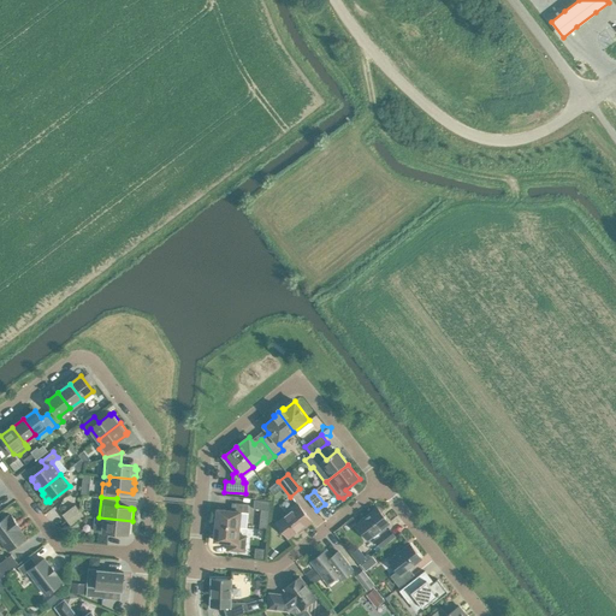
[(270,509),(270,501),(262,501),(255,499),(254,509),(270,510),(270,509)]
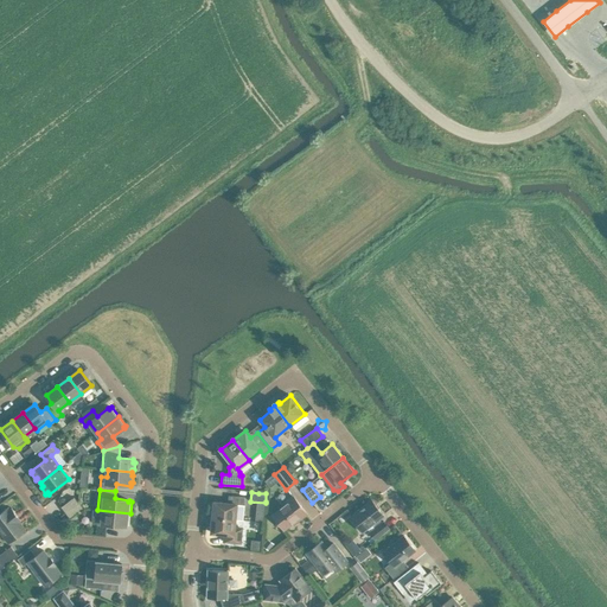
[(243,519),(246,497),(241,497),(229,496),(228,504),(215,502),(212,517),(236,519),(243,519)]
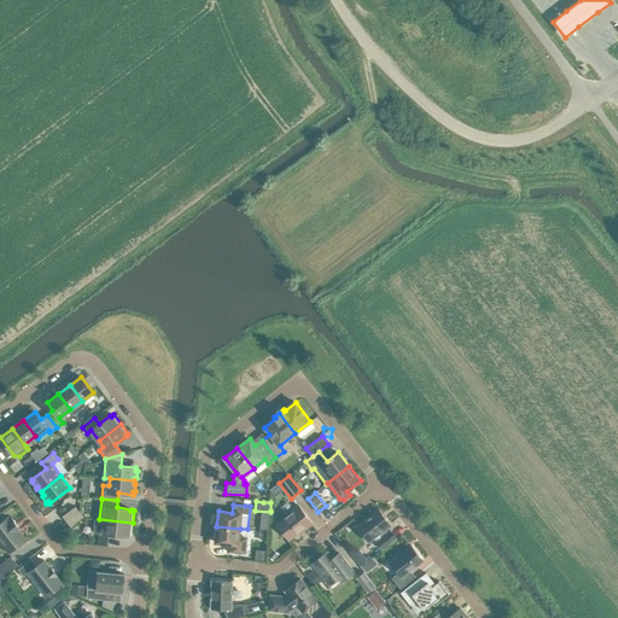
[(305,529),(313,524),(298,505),(291,511),(292,512),(278,524),(281,530),(289,540),(304,528),(305,529)]
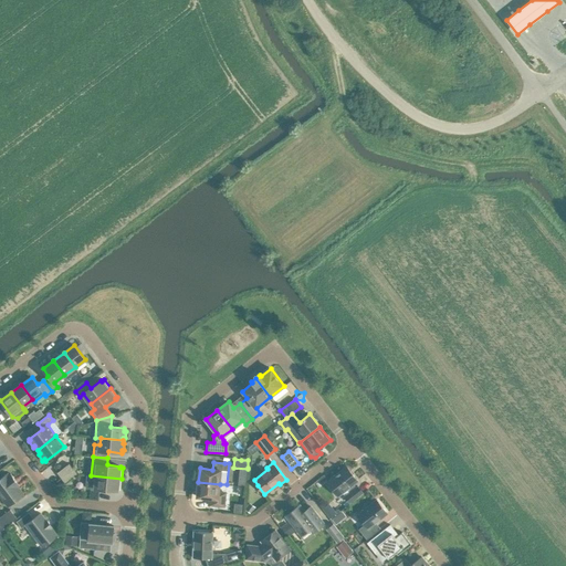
[(61,478),(73,469),(69,463),(58,472),(61,478)]
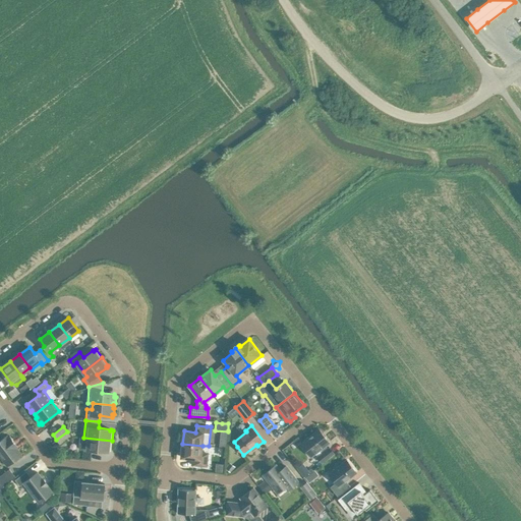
[(328,449),(326,446),(330,443),(319,429),(300,444),(311,457),(320,451),(322,453),(317,457),(323,463),(334,454),(330,448),(328,449)]
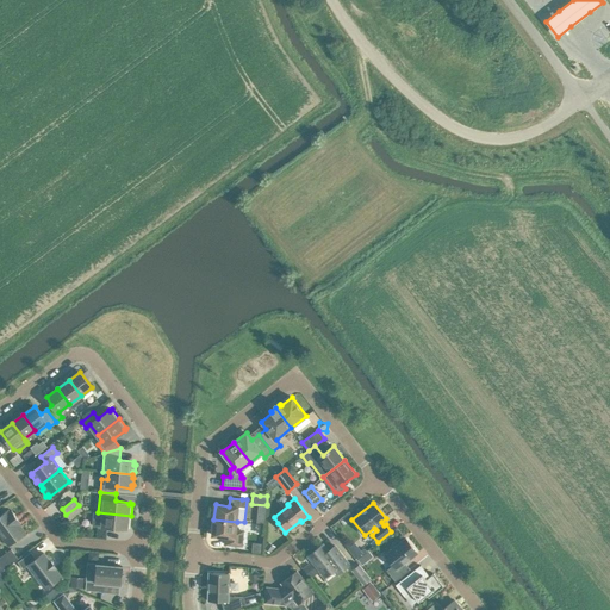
[(70,521),(83,511),(79,505),(66,515),(70,521)]
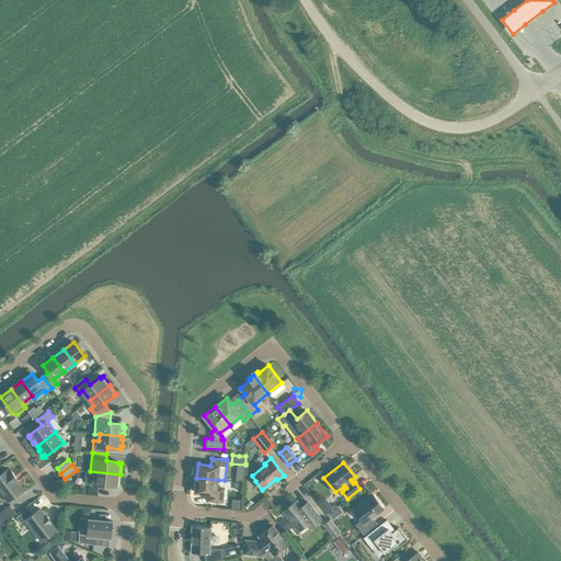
[(9,470),(8,468),(0,473),(0,491),(8,502),(24,490),(19,482),(20,481),(11,469),(9,470)]
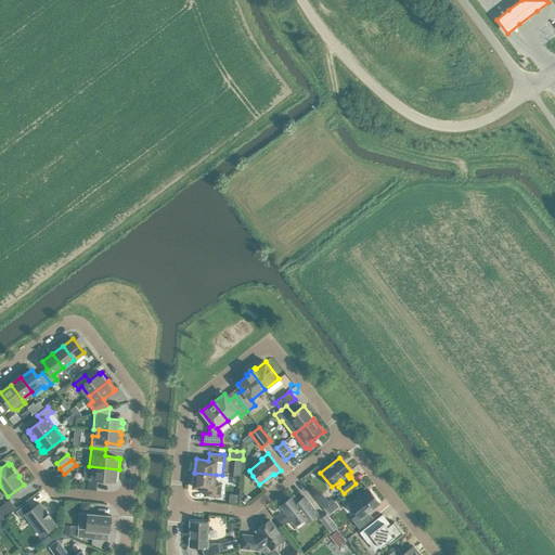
[(118,480),(119,469),(89,466),(86,466),(85,478),(115,481),(115,480),(118,480)]
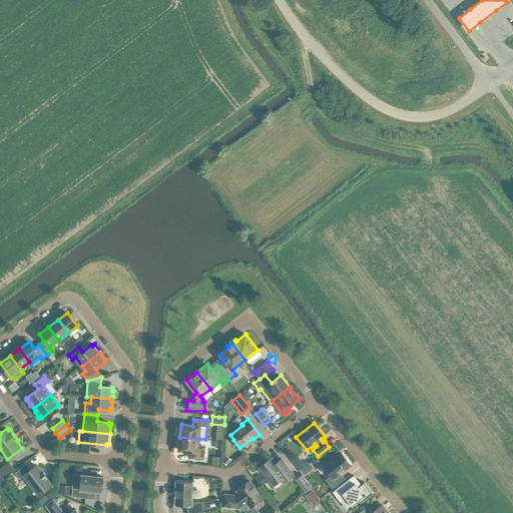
[(203,459),(204,449),(204,447),(198,446),(199,439),(179,437),(178,450),(190,451),(189,458),(203,459)]
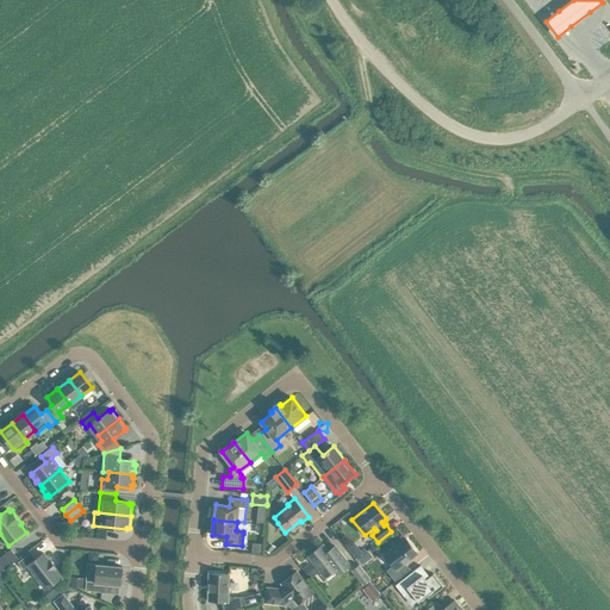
[(396,582),(400,577),(410,570),(405,562),(418,553),(406,539),(385,554),(393,565),(386,570),(396,582)]
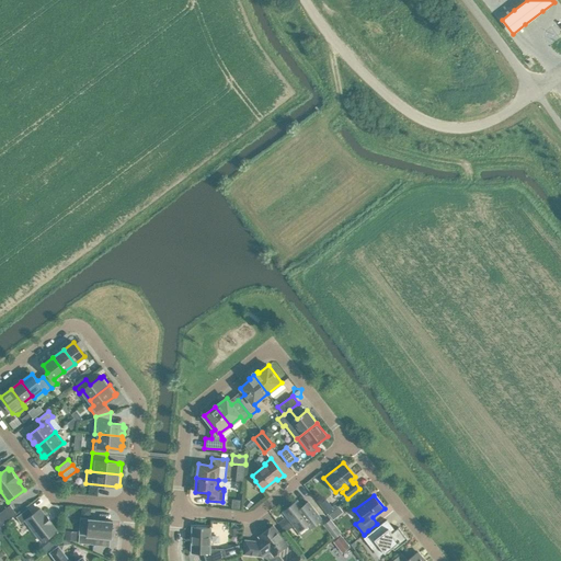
[(297,501),(283,512),(289,521),(298,530),(307,524),(310,528),(322,519),(315,511),(308,502),(302,506),(301,506),(297,501)]
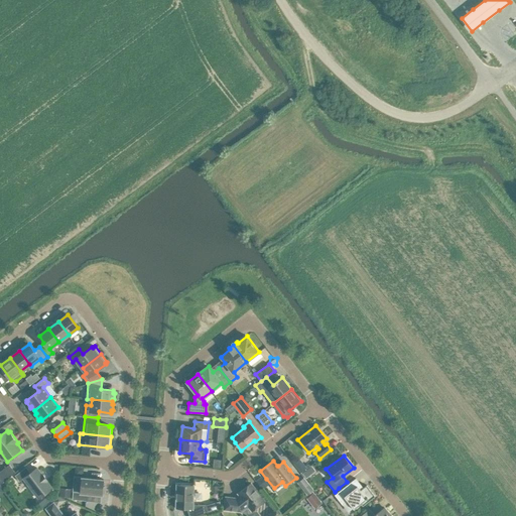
[(0,483),(15,473),(9,465),(0,471),(0,483)]
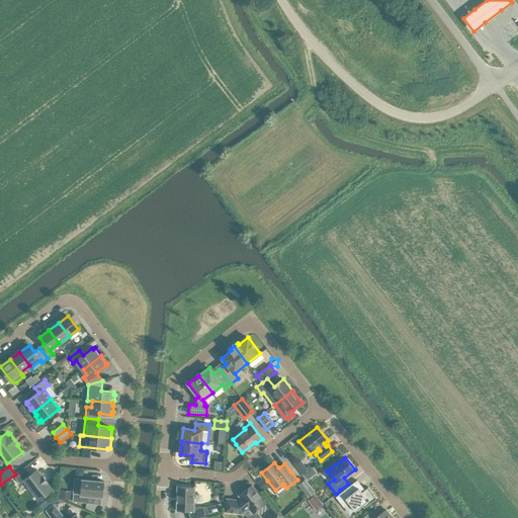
[(30,475),(26,468),(15,477),(20,483),(23,481),(38,501),(53,490),(37,469),(30,475)]
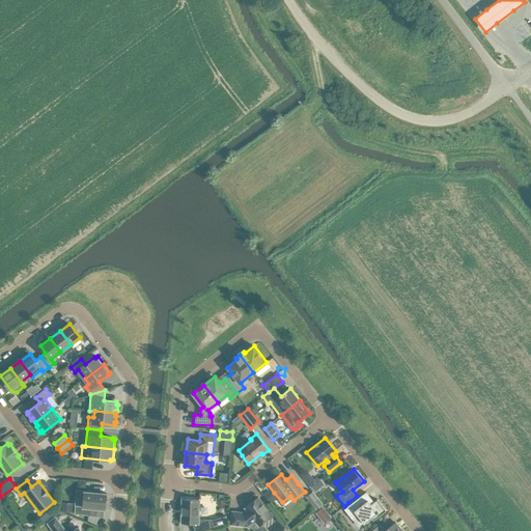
[(52,485),(56,492),(61,488),(56,482),(52,485)]
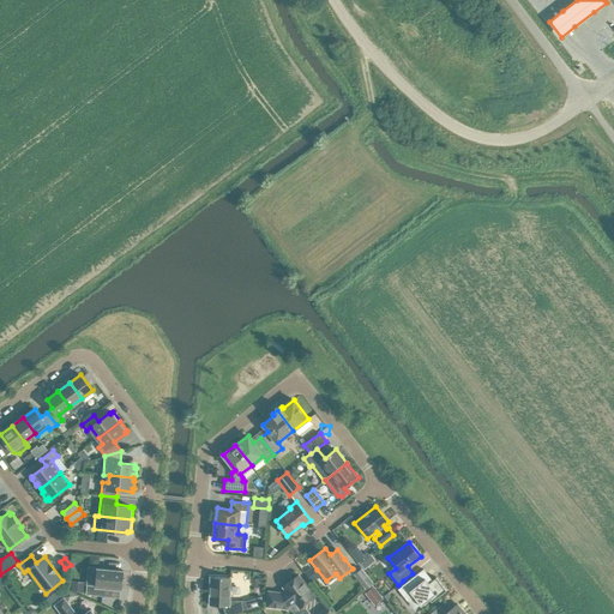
[(366,559),(360,563),(365,569),(369,564),(366,559)]
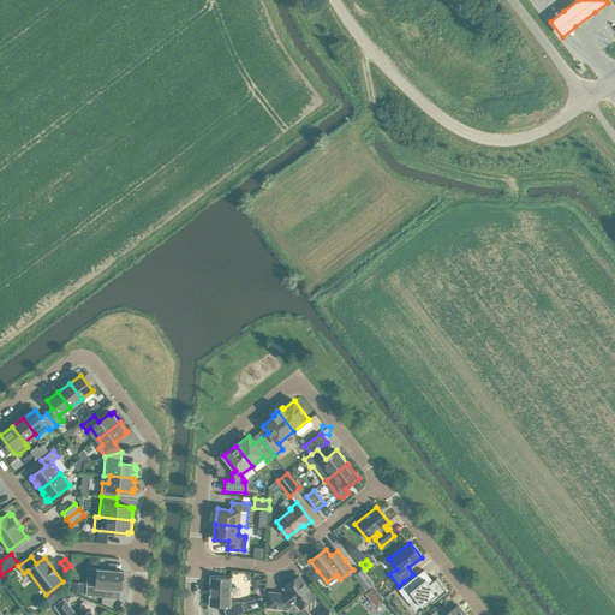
[(83,569),(82,580),(93,580),(94,571),(83,569)]
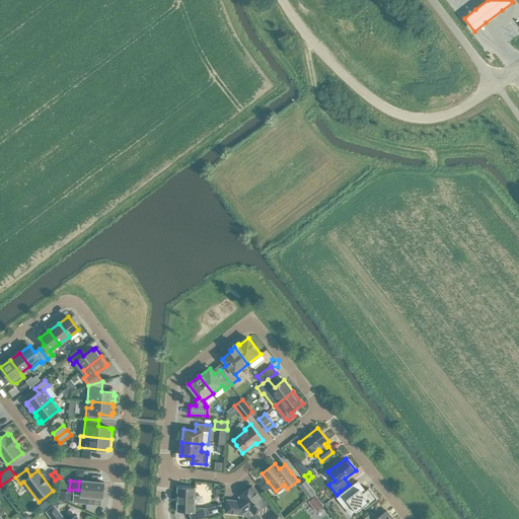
[(104,496),(105,490),(103,489),(104,483),(83,480),(81,495),(73,494),(73,502),(87,504),(87,496),(103,498),(103,496),(104,496)]
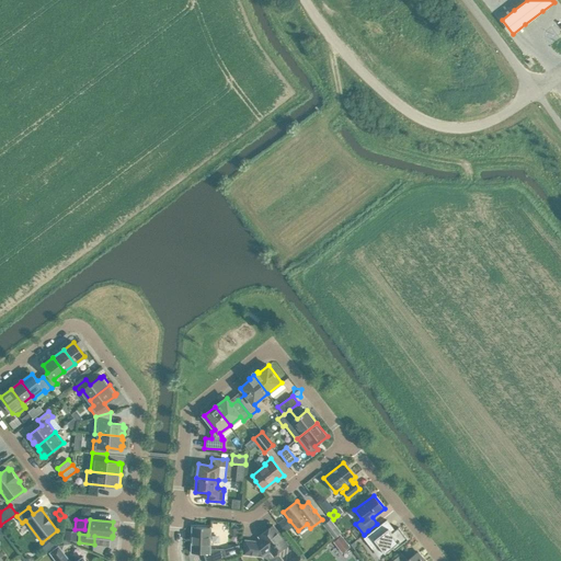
[(334,538),(341,533),(331,519),(324,525),(334,538)]
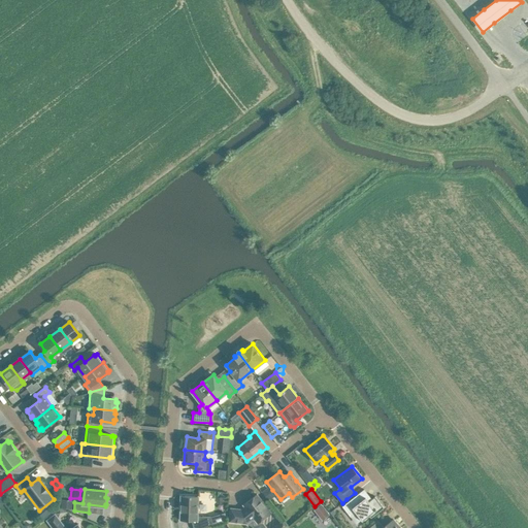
[(369,501),(362,492),(364,490),(364,489),(342,506),(356,523),(361,519),(362,521),(369,516),(371,518),(384,507),(375,496),(369,501)]
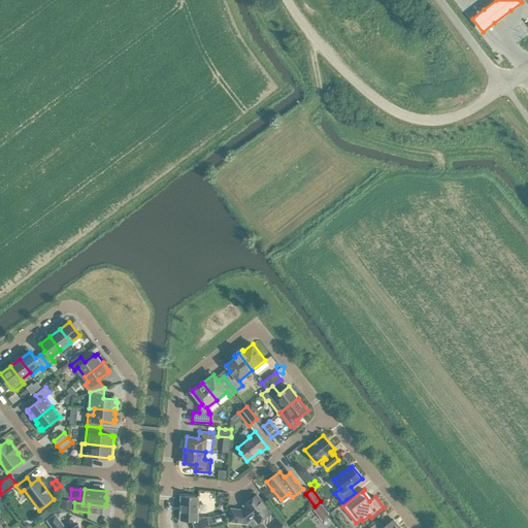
[(329,493),(321,499),(330,509),(338,503),(329,493)]
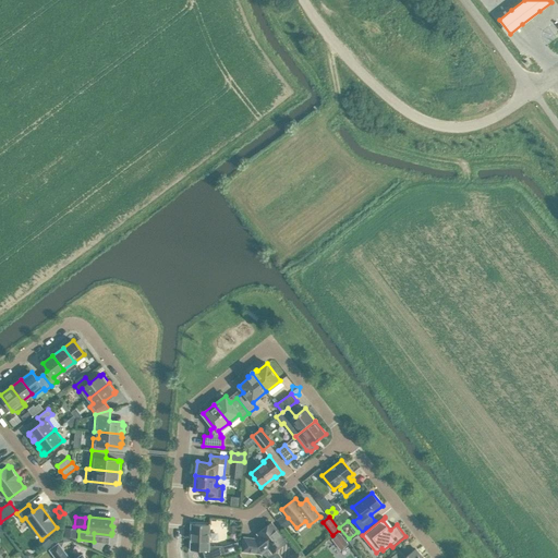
[(242,548),(242,552),(261,553),(268,547),(273,553),(287,542),(278,531),(271,522),(257,533),(259,536),(256,538),(244,537),(242,548)]
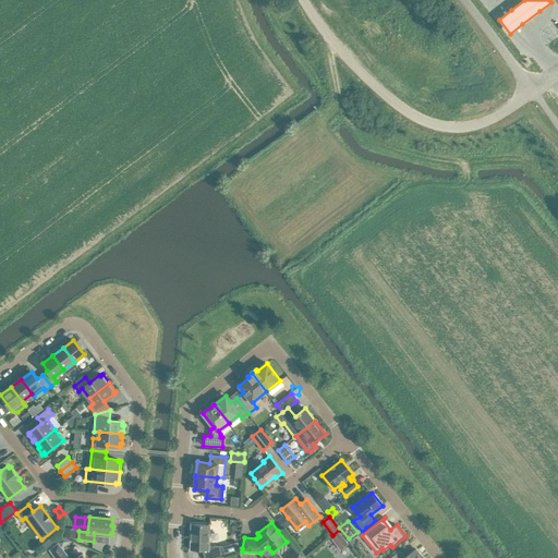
[(204,557),(214,557),(226,555),(222,546),(209,546),(209,524),(192,524),(191,549),(203,550),(204,557)]
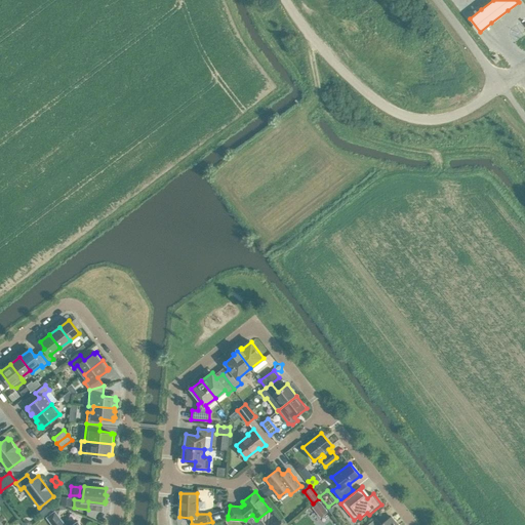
[(320,500),(312,507),(320,518),(328,512),(320,500)]
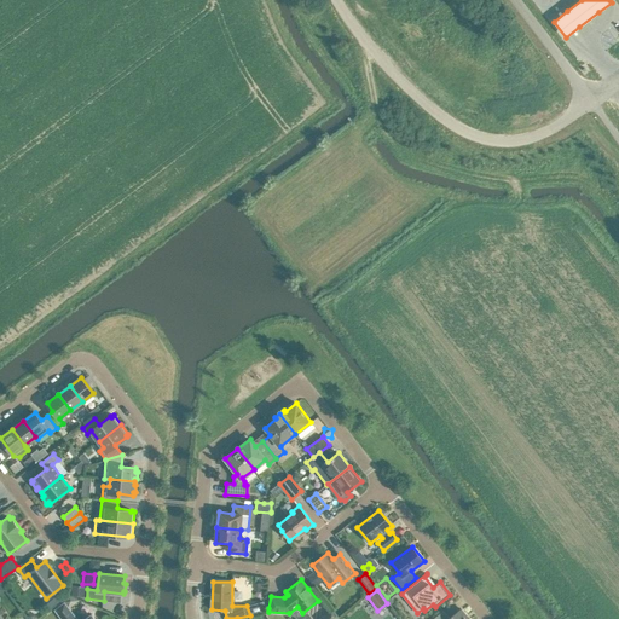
[(63,618),(75,618),(76,618),(65,603),(57,611),(63,618)]
